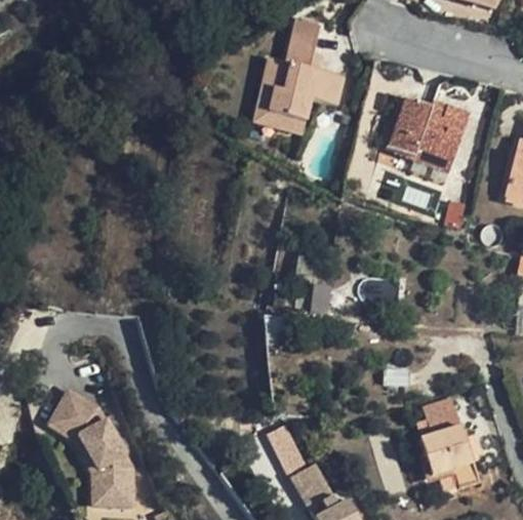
[(476,0),(475,3),(495,8),(496,0),(476,0)]
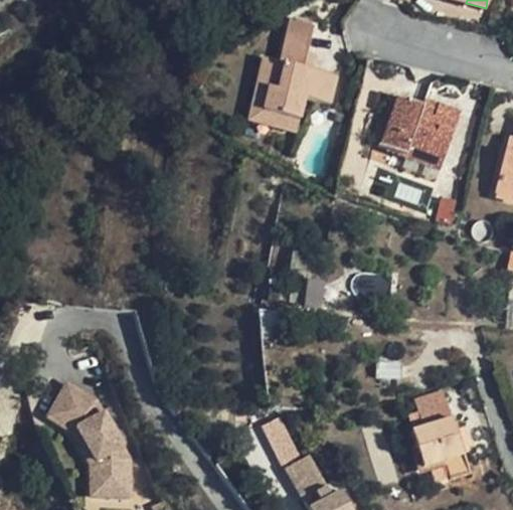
[(339,74),(314,67),(305,65),(309,49),(315,22),(290,17),(280,59),(264,54),(254,88),(270,92),(265,111),(300,119),(307,96),(332,103),(339,74)]
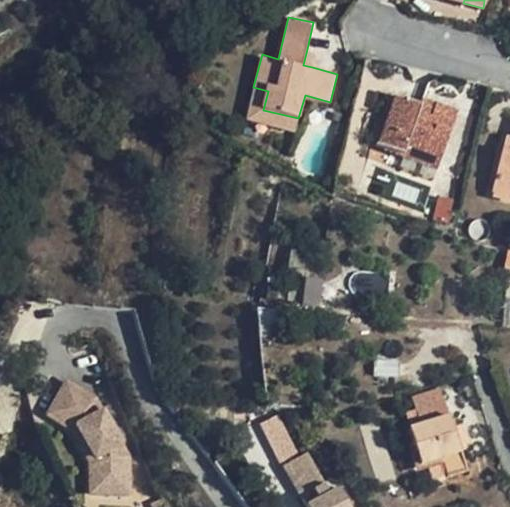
[(303,65),(312,67),(316,52),(307,49),(303,65)]
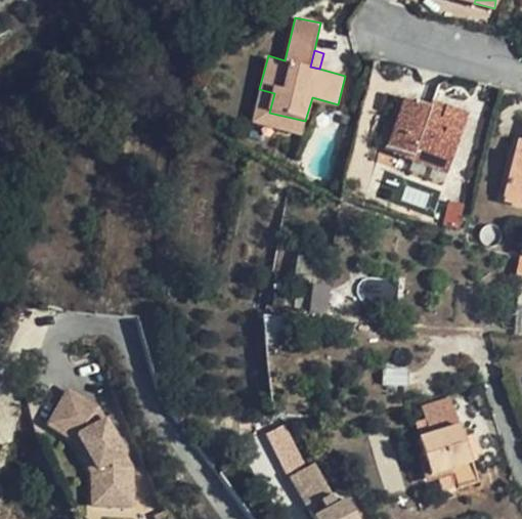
[(302,133),(305,121),(269,113),(274,93),(259,89),(252,121),(302,133)]
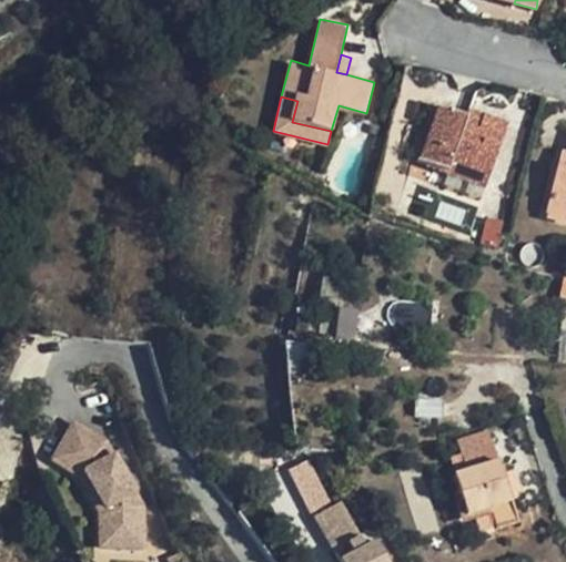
[(508,122),(485,113),(479,129),(465,123),(468,112),(440,101),(432,121),(434,121),(440,124),(427,159),(446,165),(445,170),(484,184),(508,122)]
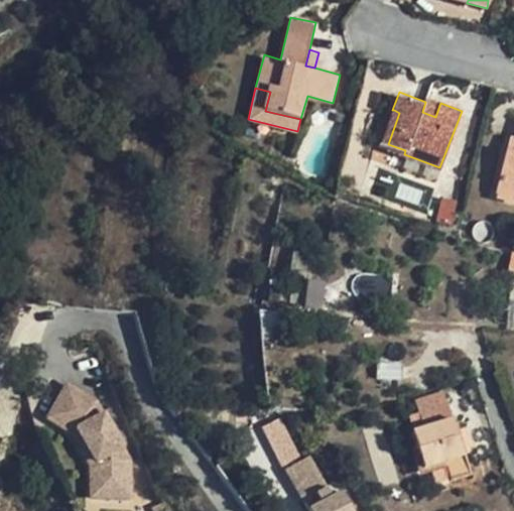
[(435,117),(440,103),(426,98),(425,102),(422,112),(435,117)]
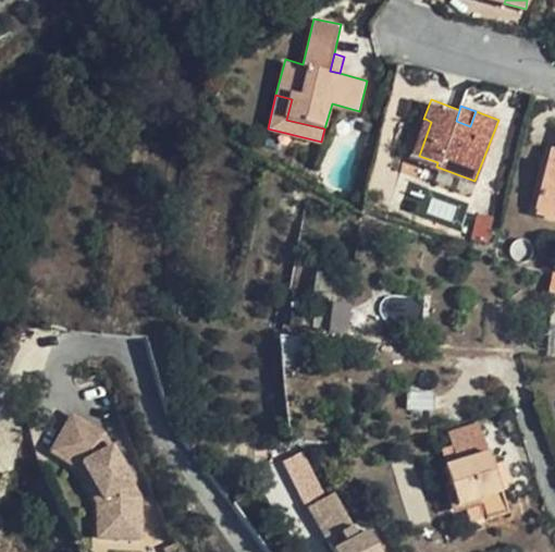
[(412,154),(419,156),(431,122),(426,119),(412,154)]
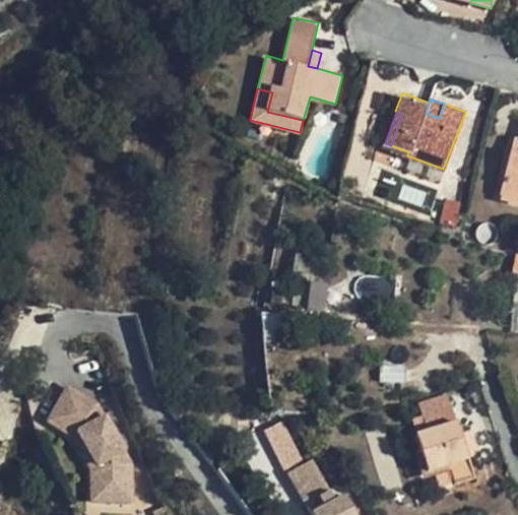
[(517,153),(511,152),(501,193),(517,197),(517,153)]
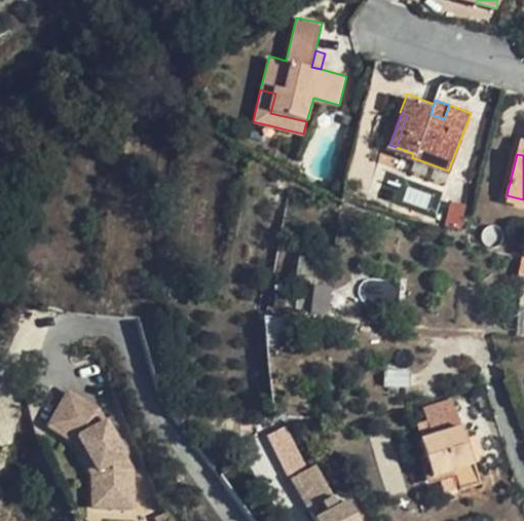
[(332,305),(332,284),(316,284),(316,305),(332,305)]
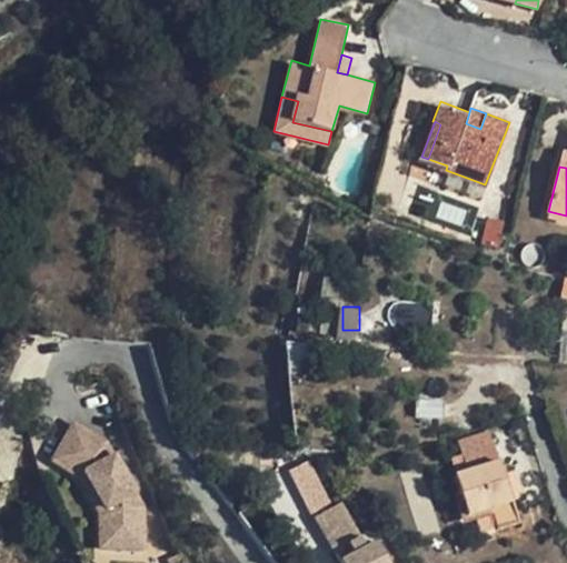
[(549,355),(563,357),(565,334),(566,328),(539,325),(538,345),(549,347),(549,355)]
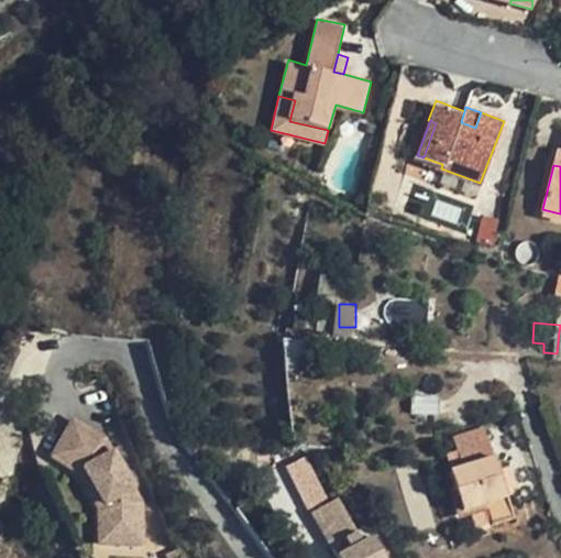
[(84,436),(64,419),(46,441),(67,457),(84,436)]
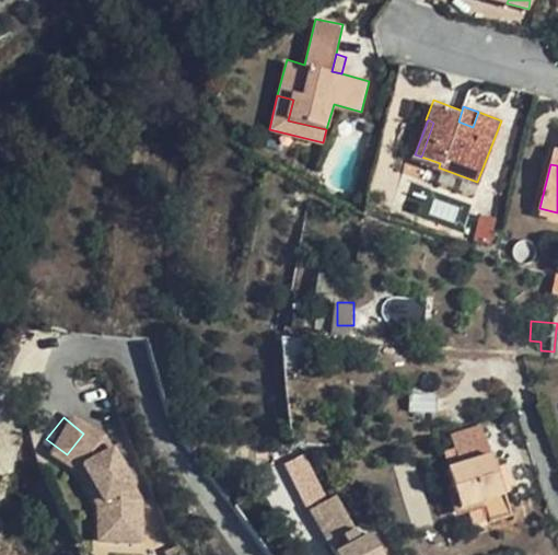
[(457,443),(488,434),(484,420),(453,430),(457,443)]
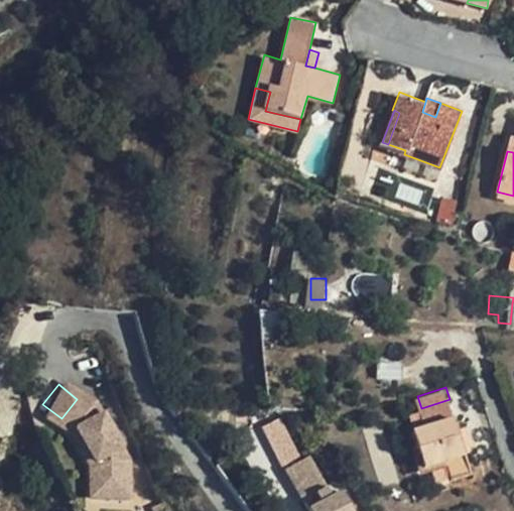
[(61,418),(42,404),(35,415),(61,434),(86,470),(88,492),(108,491),(107,481),(124,479),(123,462),(86,405),(77,399),(61,418)]
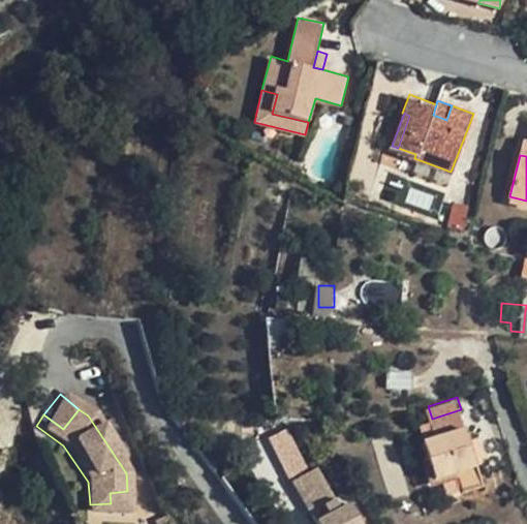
[(469,437),(461,409),(432,419),(436,434),(423,439),(435,475),(457,469),(476,463),(475,459),(469,437)]
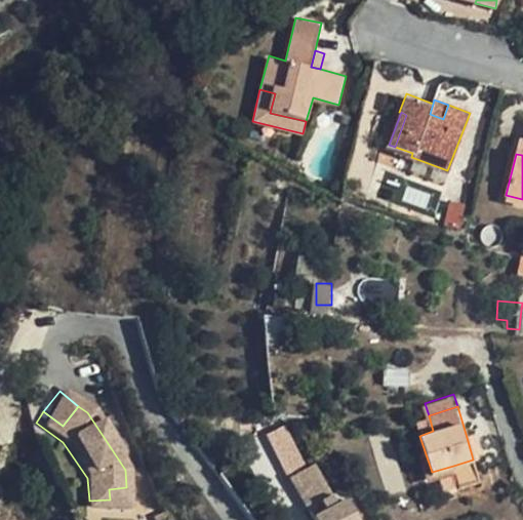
[(299,493),(318,484),(285,425),(268,435),(299,493)]
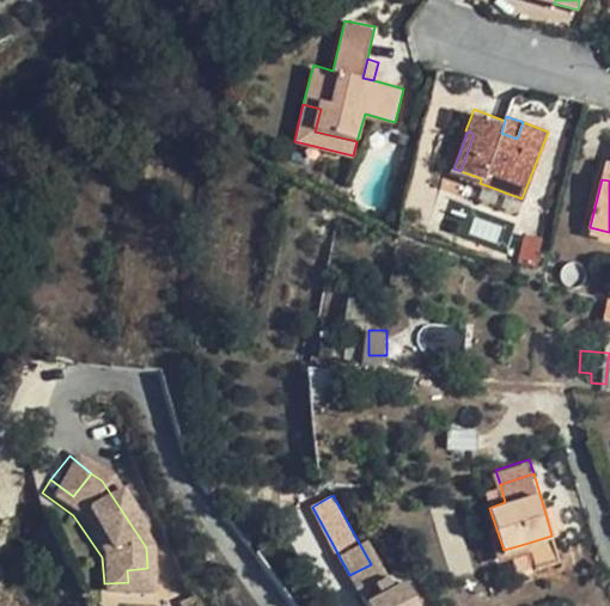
[(555,502),(543,506),(550,531),(562,527),(555,502)]
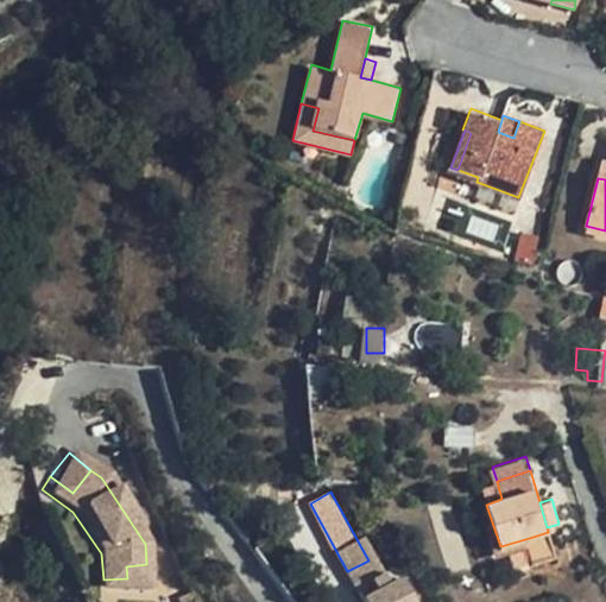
[(548,532),(525,539),(530,552),(553,546),(548,532)]
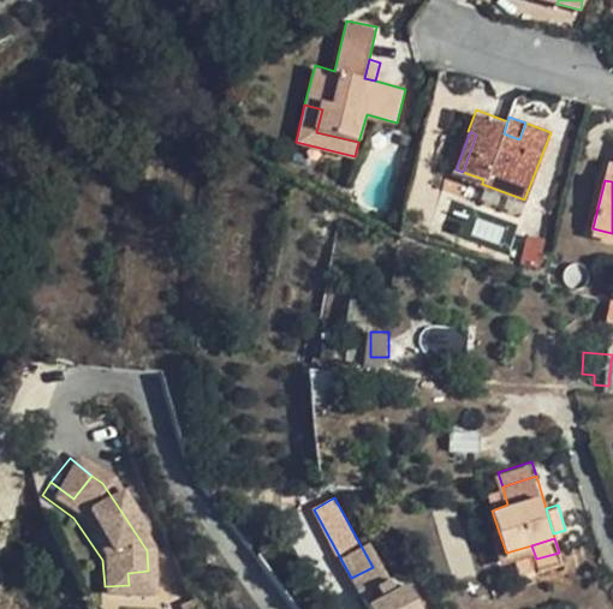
[(373,567),(351,578),(368,608),(417,608),(388,557),(373,567)]
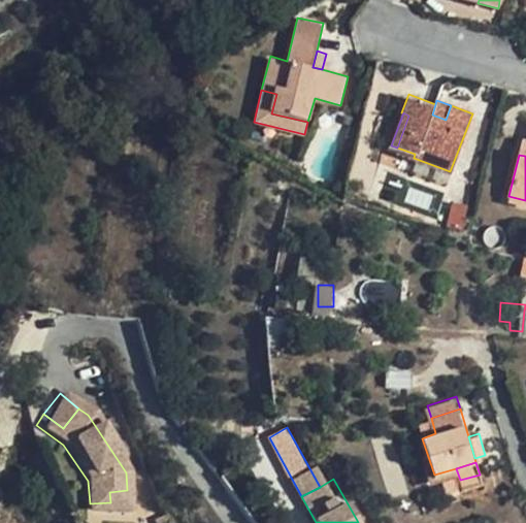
[(90,503),(91,514),(129,511),(127,490),(109,492),(110,502),(90,503)]
